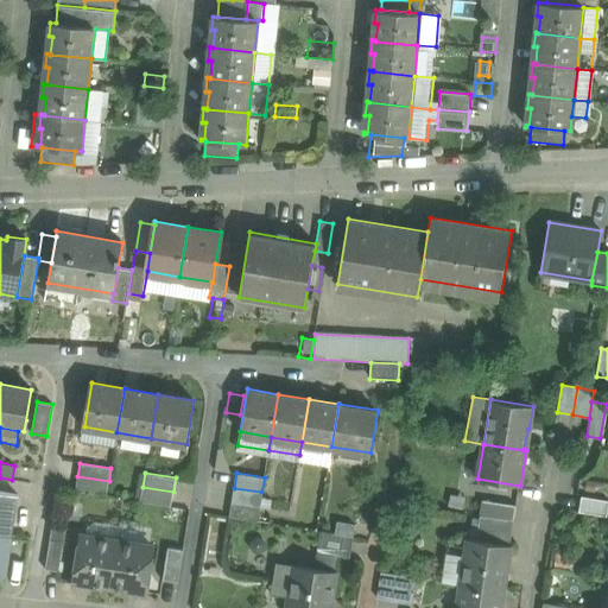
[(109,481),(77,476),(76,491),(107,495),(109,481)]
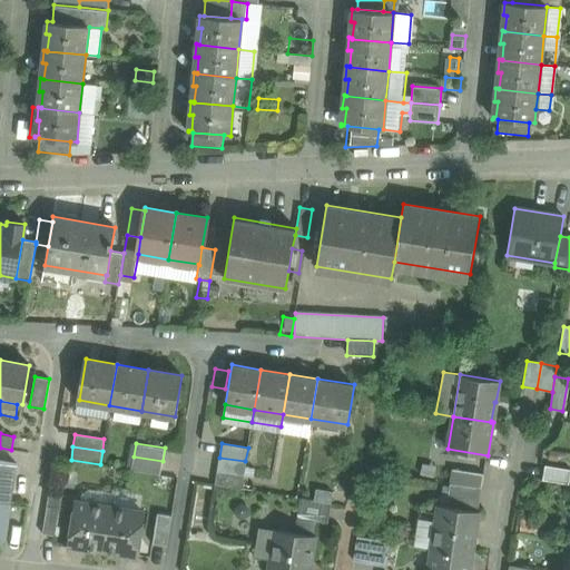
[(569,453),(556,451),(554,462),(569,464),(569,453)]
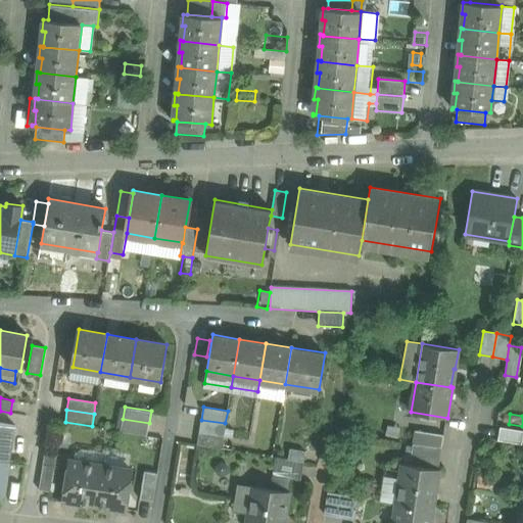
[(149,423),(123,419),(121,431),(147,435),(149,423)]
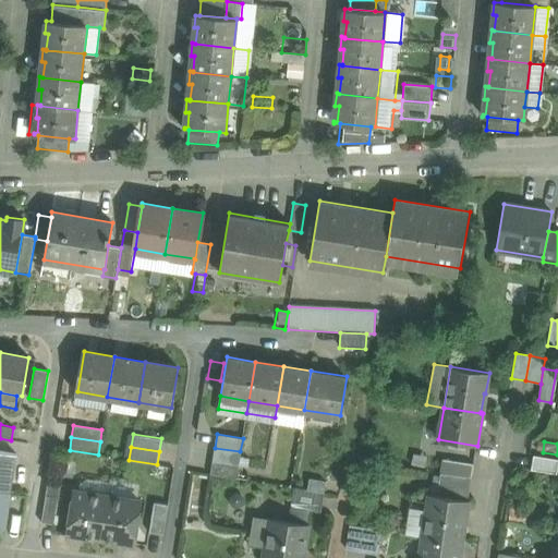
[(240,451),(215,448),(213,460),(238,464),(240,451)]
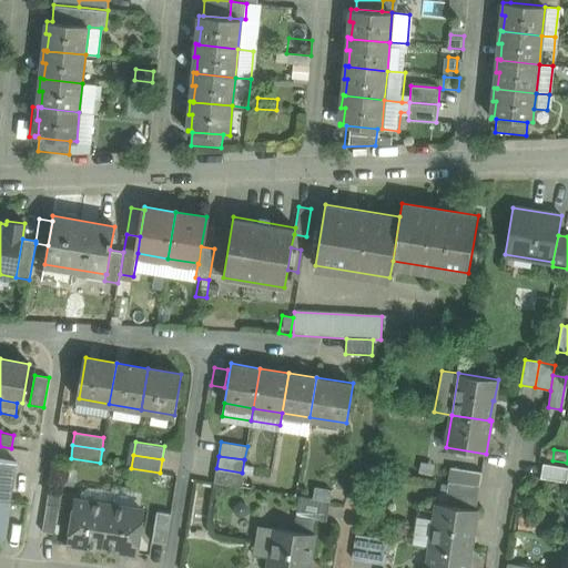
[(392,459),(374,456),(373,467),(391,470),(392,459)]
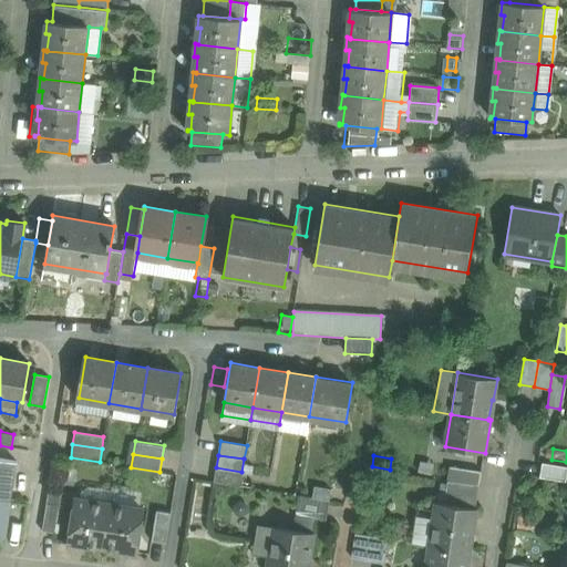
[(0,498),(11,501),(17,462),(0,459),(0,498)]
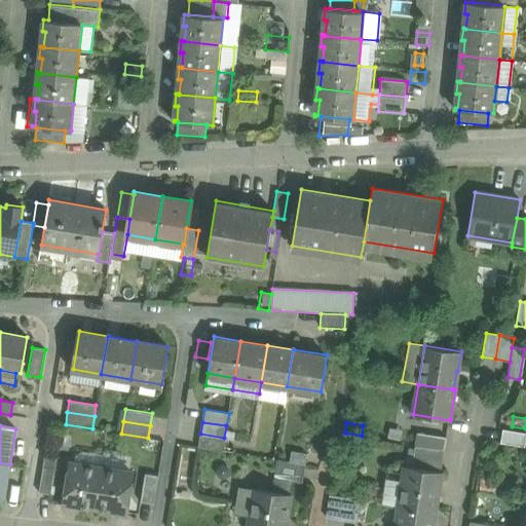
[(525,437),(525,433),(502,429),(500,443),(525,447),(525,437)]
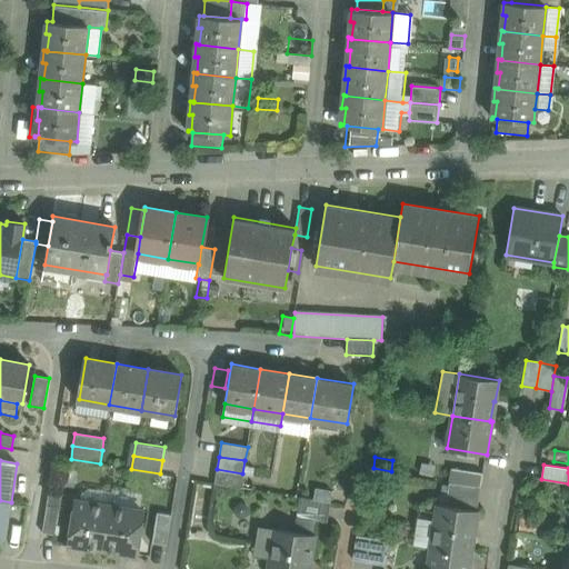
[(242,473),(217,469),(215,482),(241,487),(242,473)]
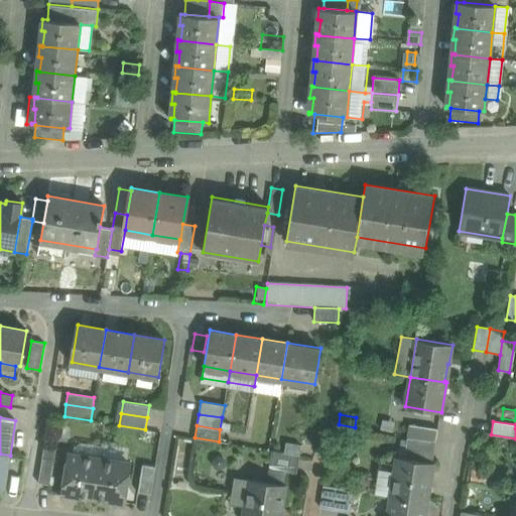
[(438,429),(410,425),(408,437),(436,441),(438,429)]
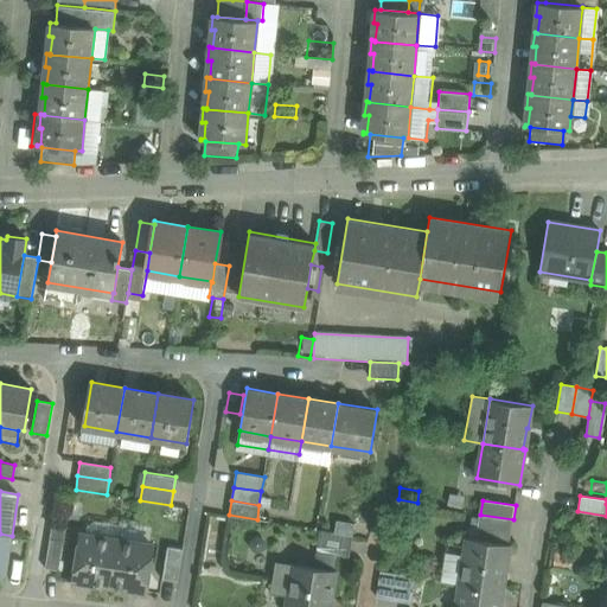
[(513,519),(480,515),(475,540),(510,545),(513,519)]
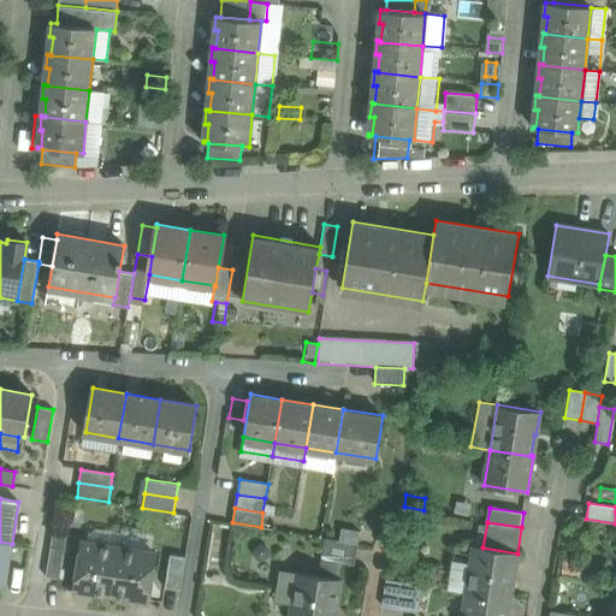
[(360,531),(342,528),(339,540),(359,543),(360,531)]
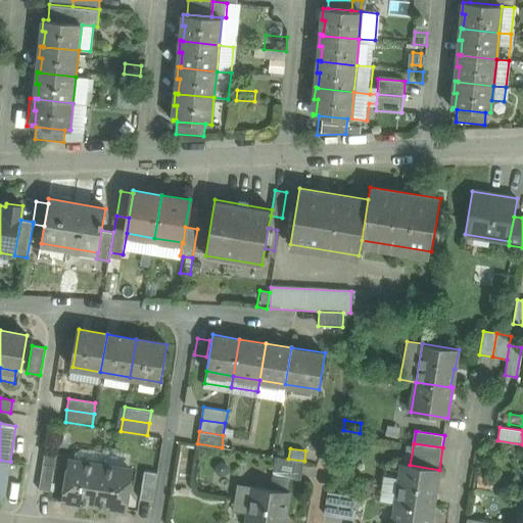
[(81,462),(100,465),(102,453),(82,449),(81,462)]
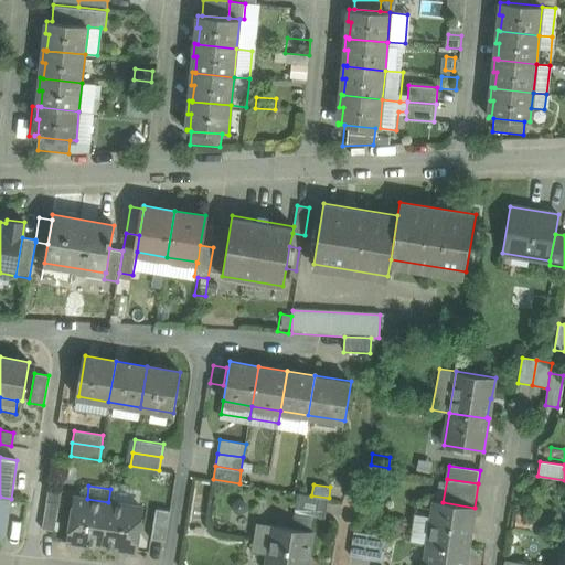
[(61,491),(48,489),(42,529),(55,530),(61,491)]
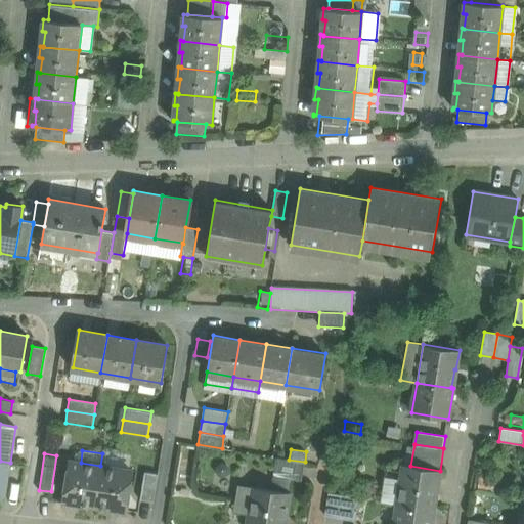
[(123,456),(102,453),(100,466),(122,469),(123,456)]
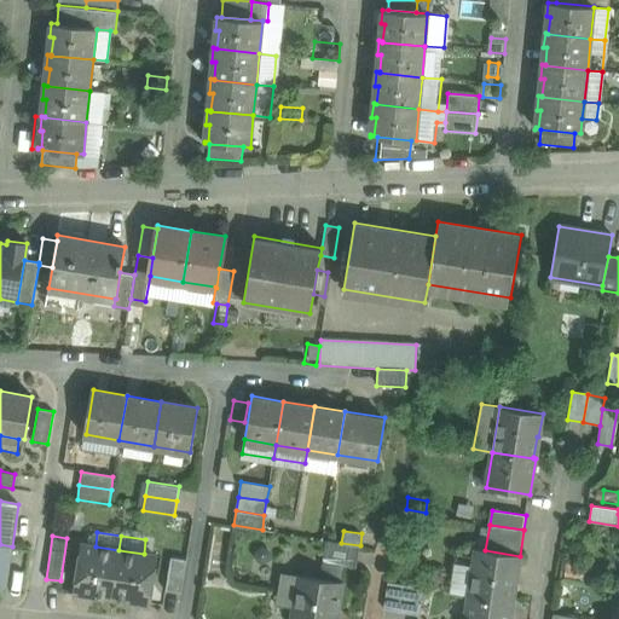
[(341,543),(328,541),(323,563),(343,567),(357,568),(360,545),(341,543)]
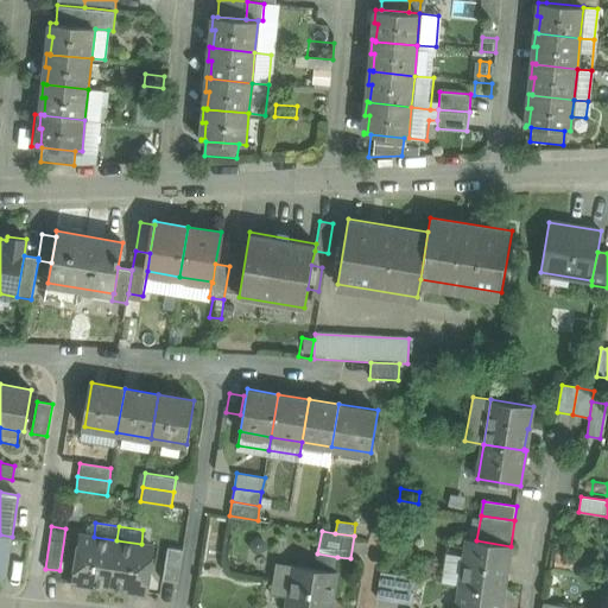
[(12,537),(0,534),(0,574),(6,575),(12,537)]
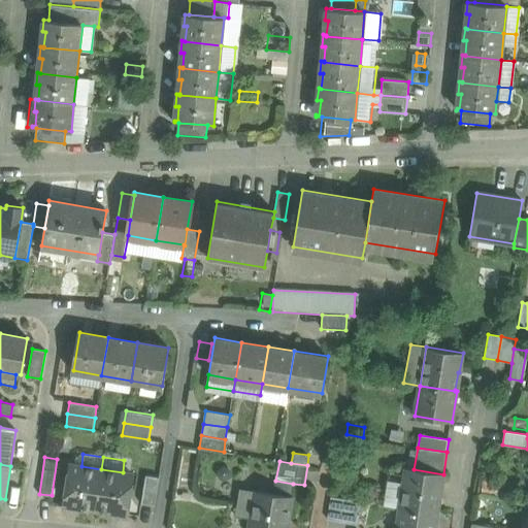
[(81,466),(71,464),(65,504),(95,509),(101,469),(81,466)]
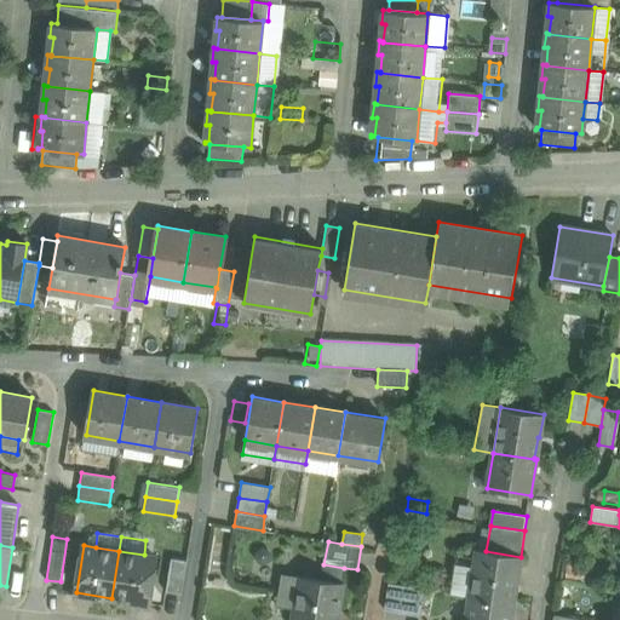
[(486,551),(477,550),(470,596),(510,603),(512,585),(516,586),(521,557),(486,551)]
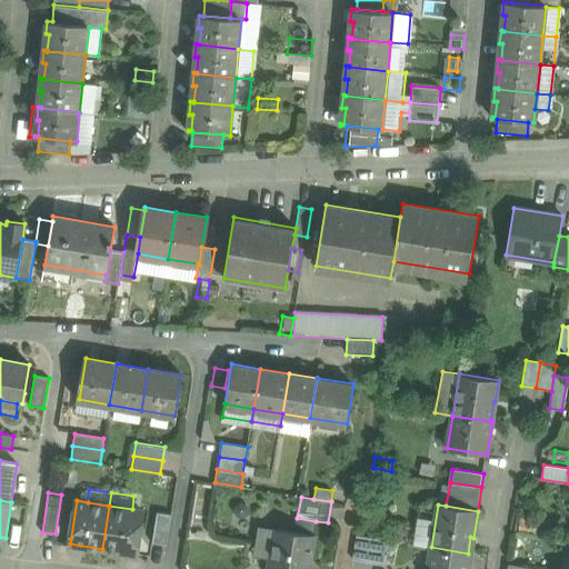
[(132,509),(109,506),(102,549),(136,555),(142,510),(132,509)]
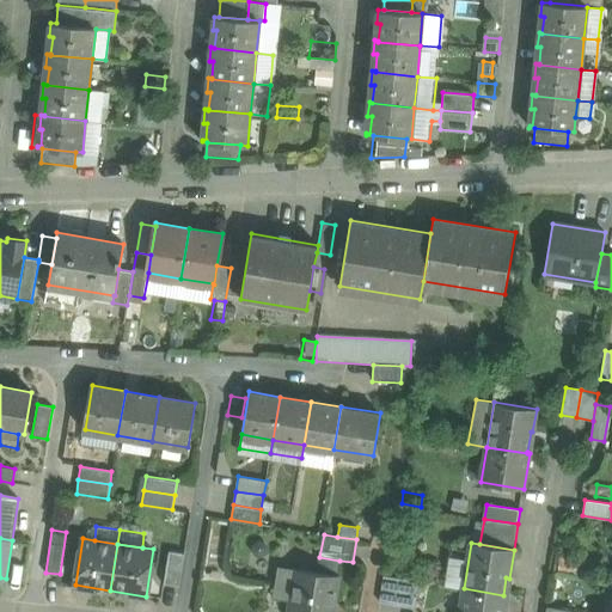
[(184,552),(169,550),(164,583),(179,586),(184,552)]
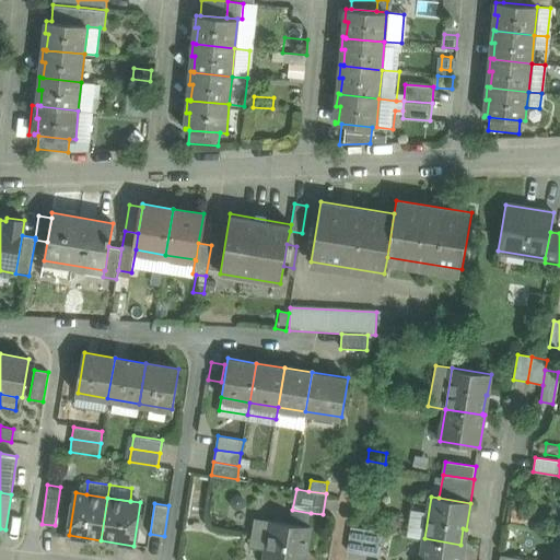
[(528,511),(511,509),(509,526),(526,528),(528,511)]
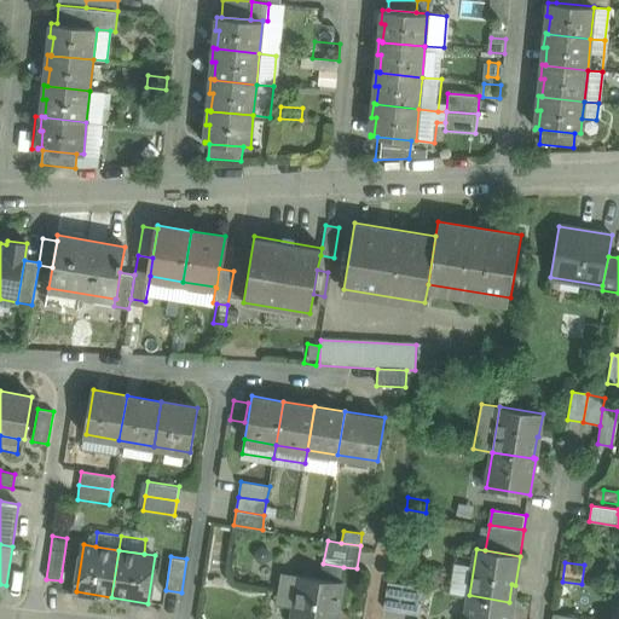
[(323,563),(322,578),(341,582),(343,567),(323,563)]
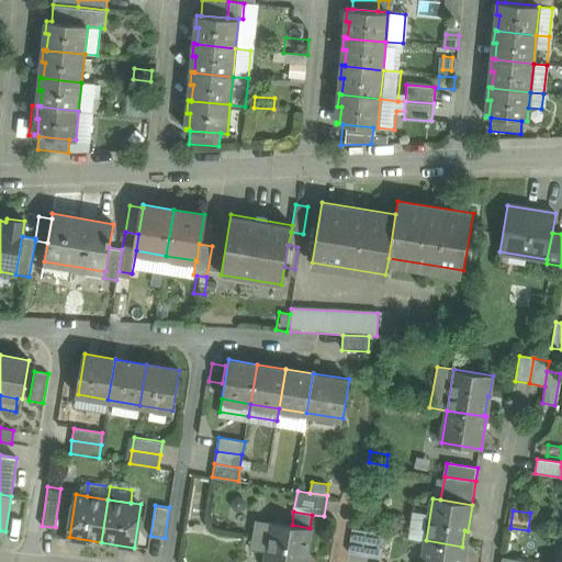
[(426,540),(429,515),(414,513),(411,538),(426,540)]
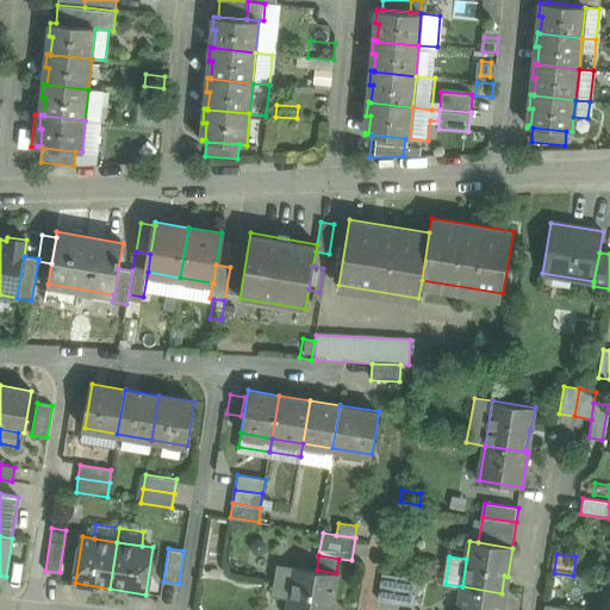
[(272,597),(291,599),(296,566),(277,564),(272,597)]
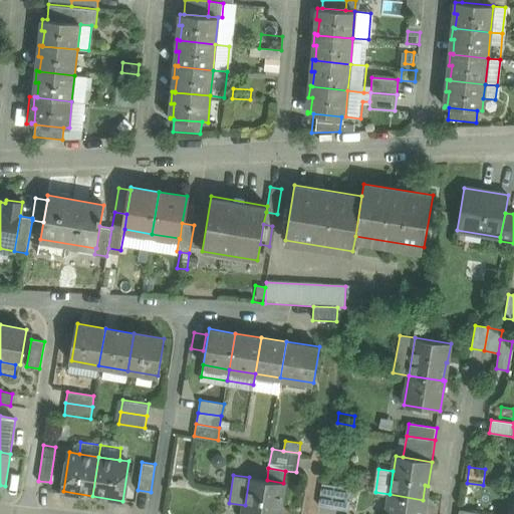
[(267,480),(249,477),(245,505),(243,513),(278,513),(283,483),(267,480)]
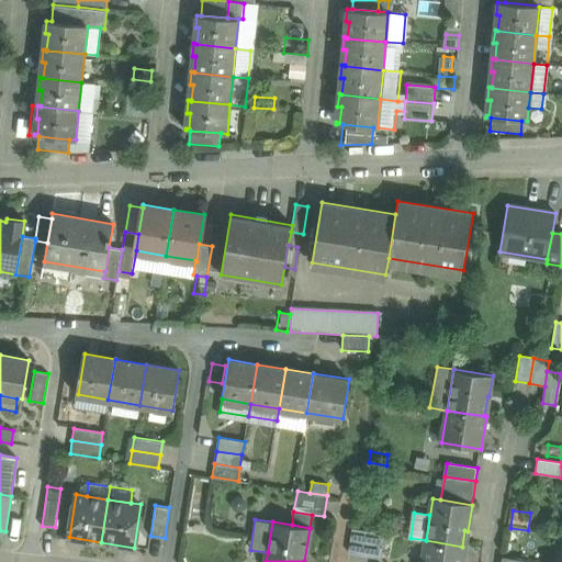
[(370,531),(353,528),(349,552),(364,555),(370,531)]
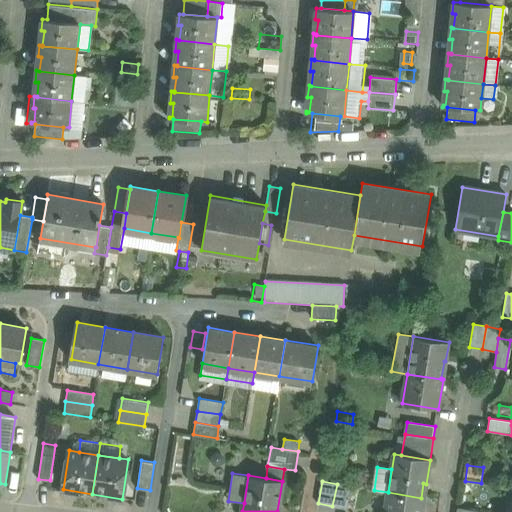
[(337,484),(332,506),(346,509),(348,500),(351,486),(337,484)]
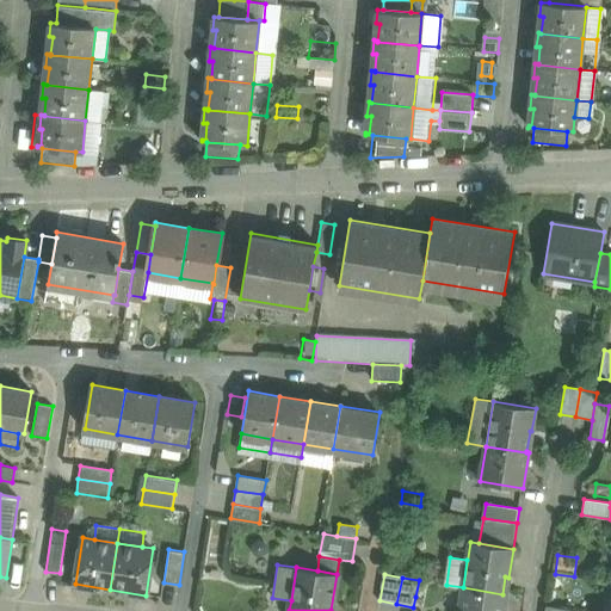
[(433,584),(419,580),(415,597),(430,600),(433,584)]
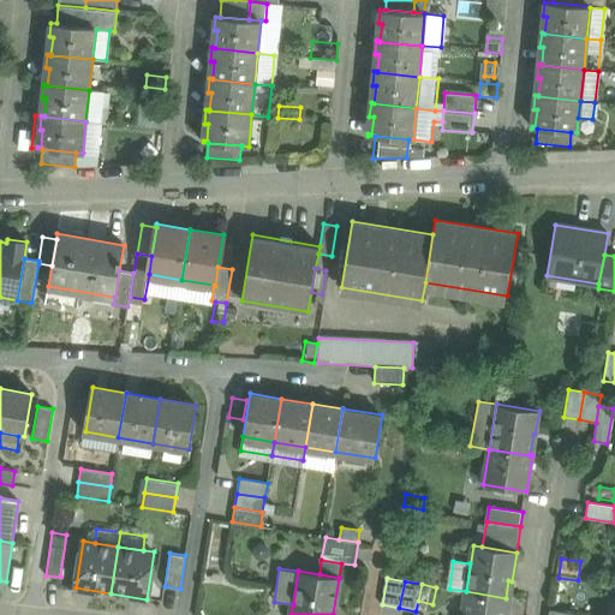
[(502,614),(506,598),(466,591),(461,614),(502,614)]
